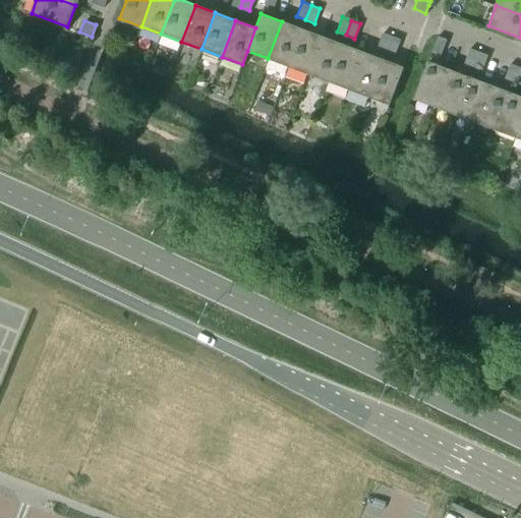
[(287,66),(301,29),(282,21),(268,58),(287,66)]
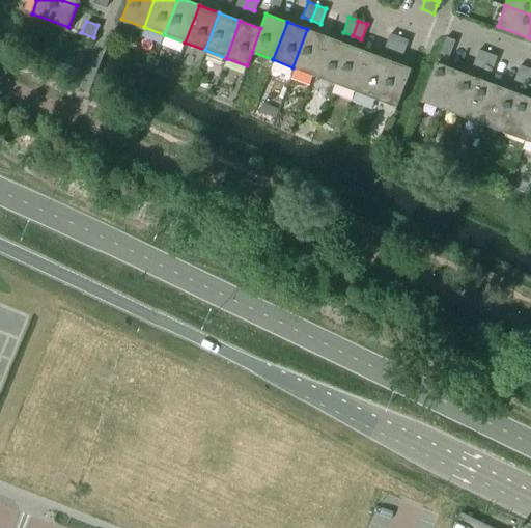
[(314,75),(328,37),(307,29),(292,67),(314,75)]
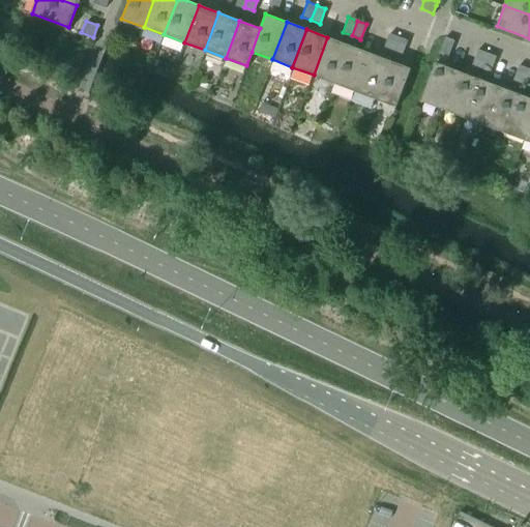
[(392,51),(398,36),(389,32),(383,48),(392,51)]
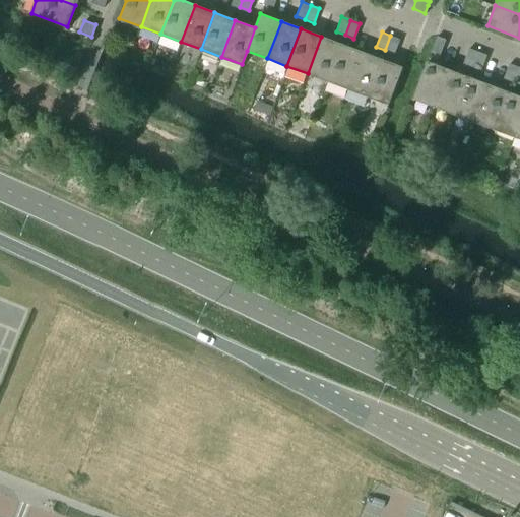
[(440,54),(446,39),(437,35),(431,50),(440,54)]
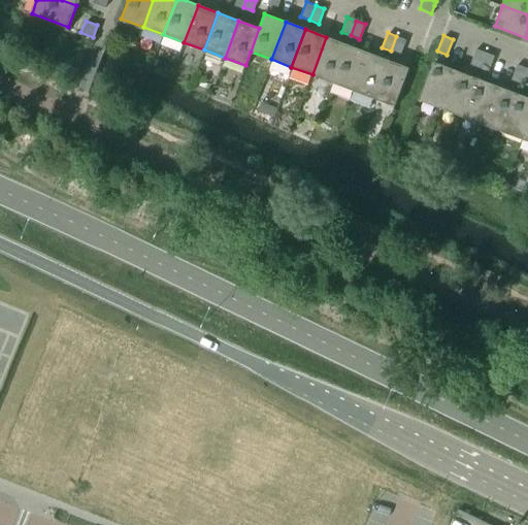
[(400,55),(405,39),(396,36),(391,51),(400,55)]
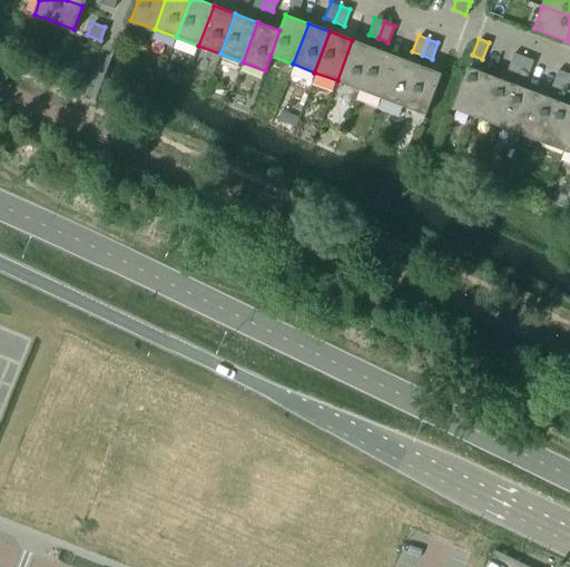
[(360,89),(375,49),(352,40),(337,80),(360,89)]
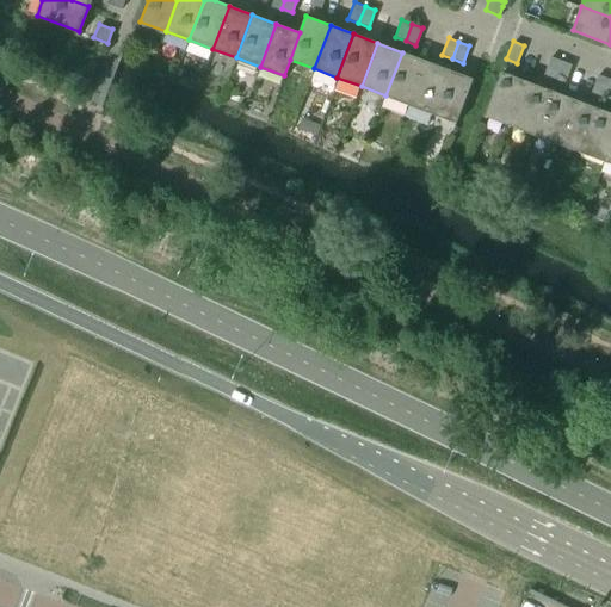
[(409,104),(425,61),(402,53),(386,95),(409,104)]
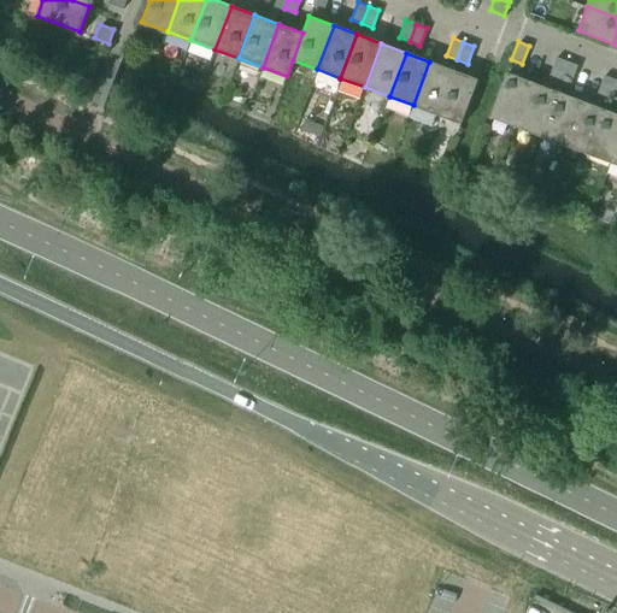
[(560,78),(566,60),(556,56),(550,74),(560,78)]
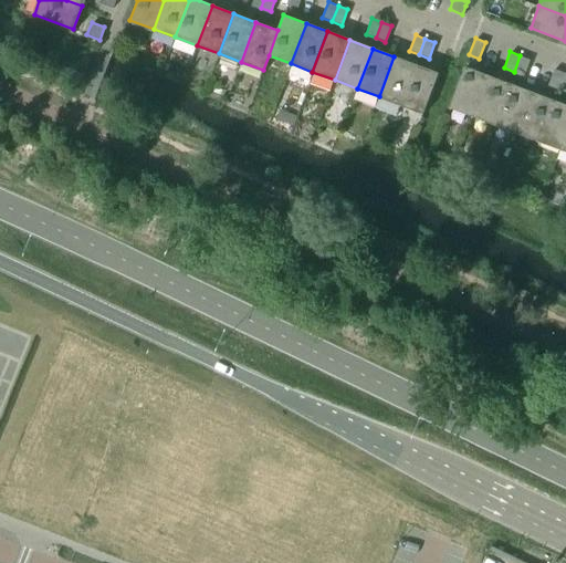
[(523,75),(530,59),(520,55),(514,72),(523,75)]
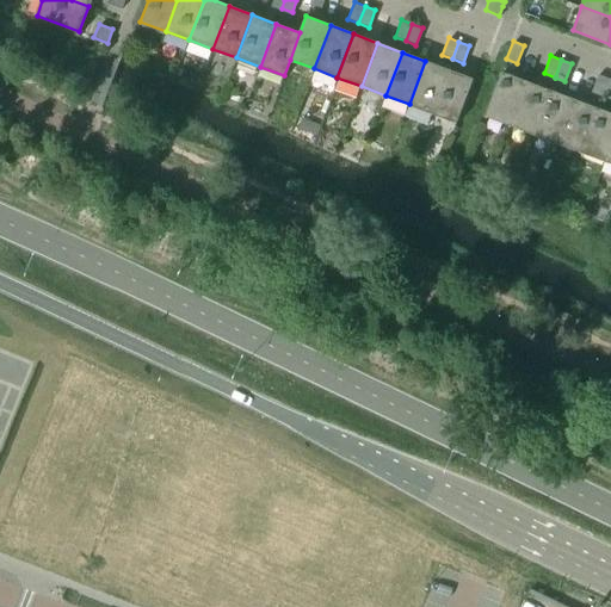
[(432,113),(449,69),(425,61),(409,104),(432,113)]
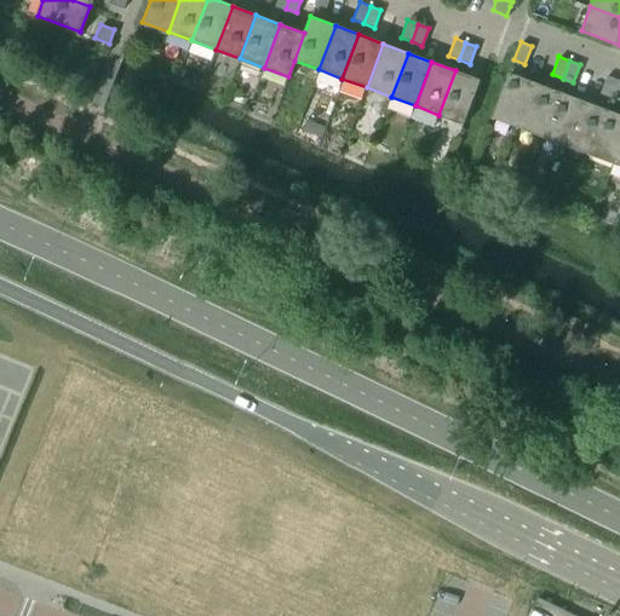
[(464,125),(480,80),(455,70),(438,115),(464,125)]
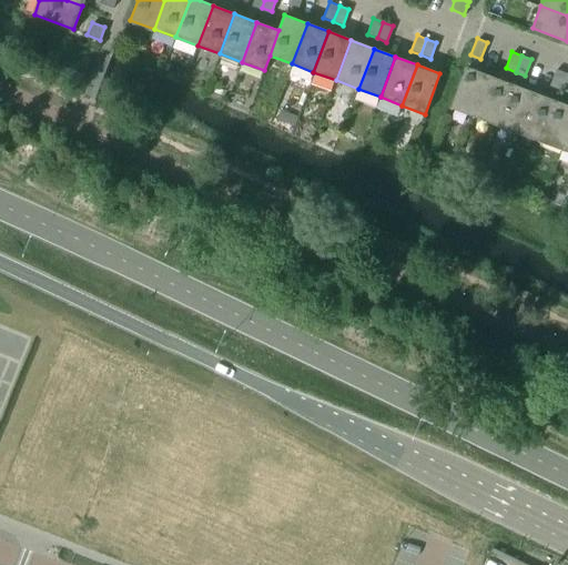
[(474,115),(489,76),(466,67),(452,107),(474,115)]
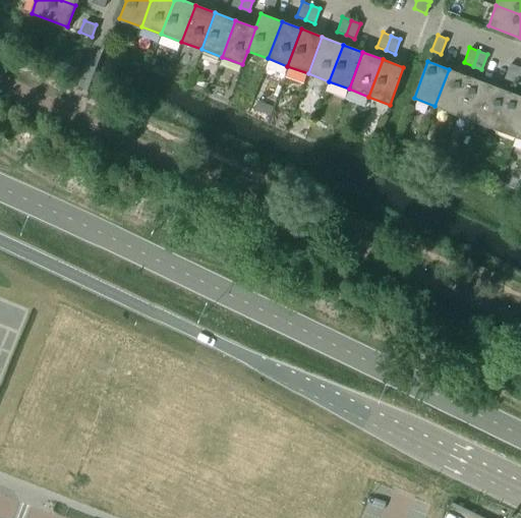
[(513,81),(519,66),(510,62),(504,77),(513,81)]
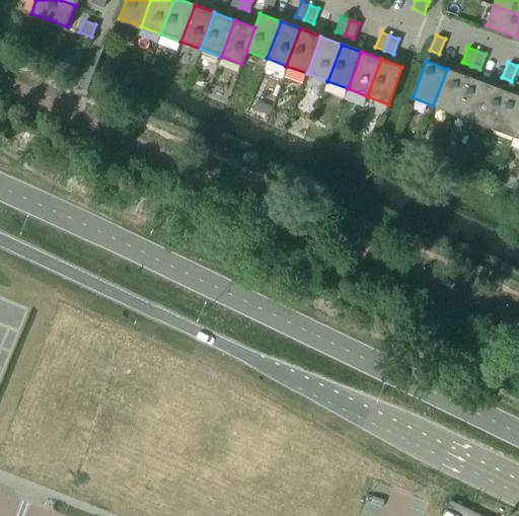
[(453,113),(466,76),(447,69),(433,105),(453,113)]
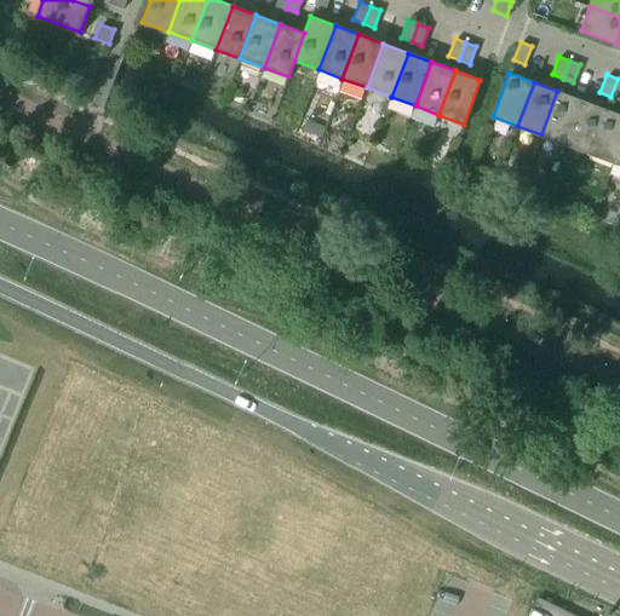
[(564,144),(581,101),(557,91),(541,134),(564,144)]
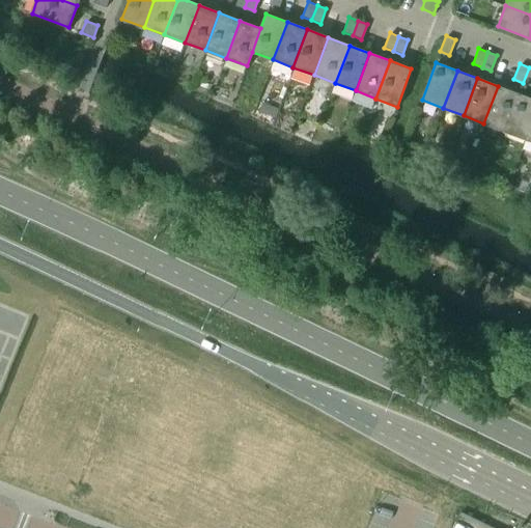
[(504,131),(519,93),(498,86),(483,123),(504,131)]
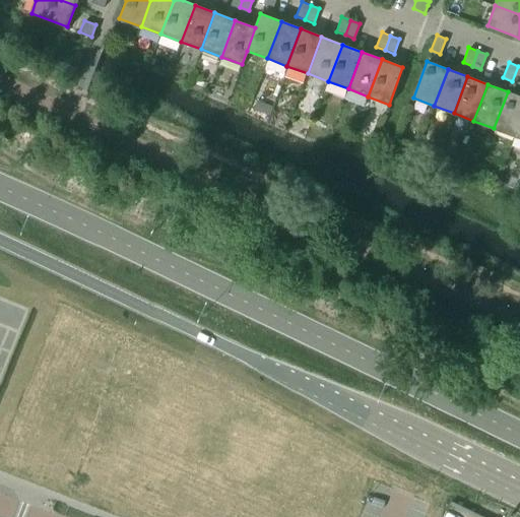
[(515,136),(519,121),(519,95),(508,91),(494,128),(515,136)]
